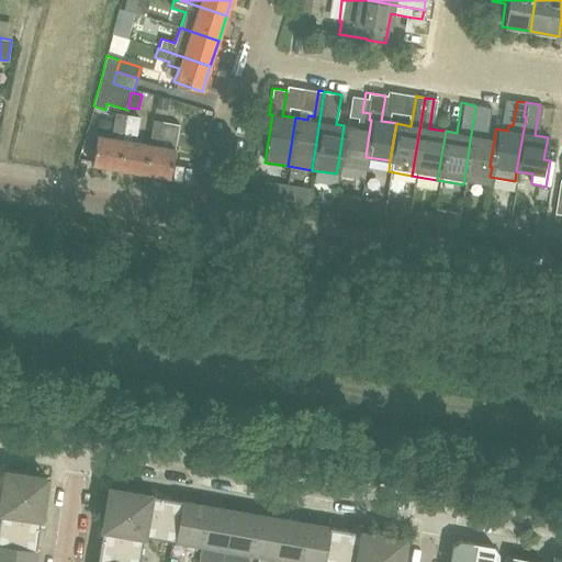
[(489,108),(475,105),(463,184),(487,188),(490,177),(492,167),(490,167),(494,139),(484,137),(489,108)]
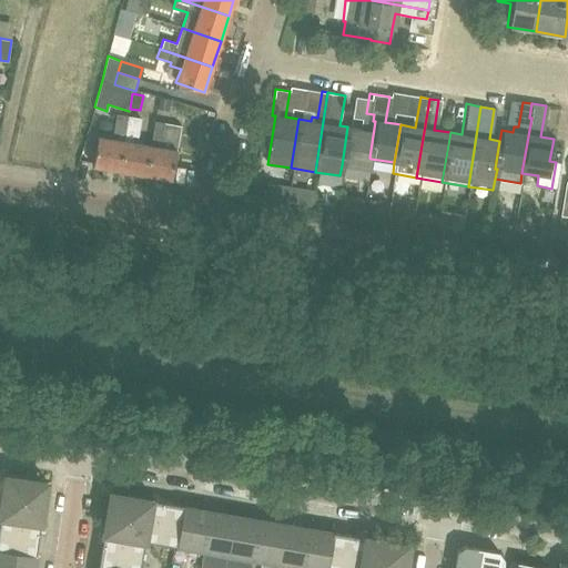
[(342,165),(368,170),(371,159),(369,158),(375,121),(373,121),(374,114),(366,113),(364,129),(347,127),(342,165)]
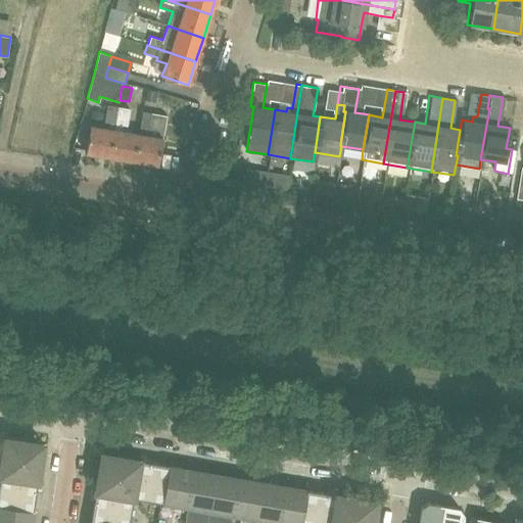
[(109,157),(117,107),(107,105),(103,129),(90,127),(85,152),(109,157)]
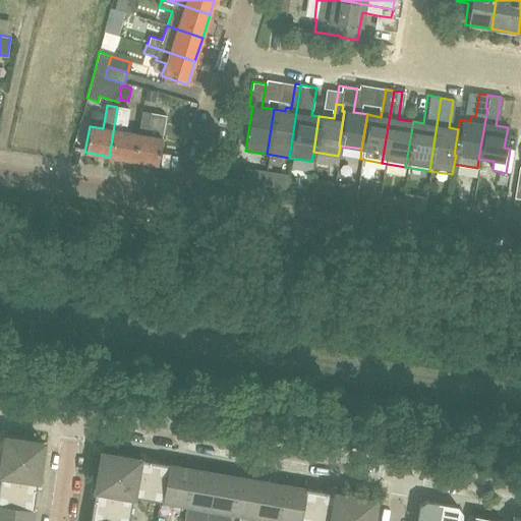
[(128,109),(117,107),(109,157),(132,161),(136,133),(125,131),(128,109)]
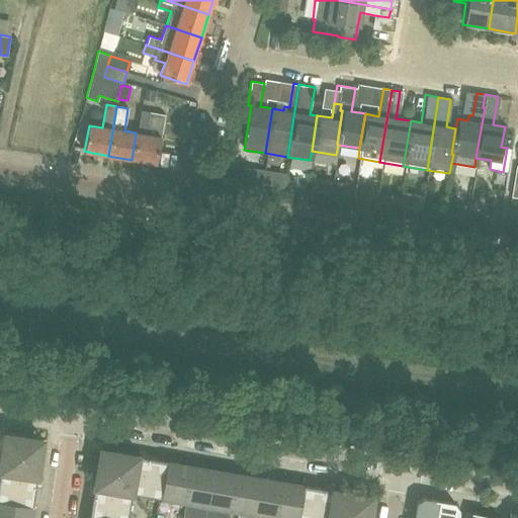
[(136,133),(132,160),(156,164),(160,137),(149,135),(151,124),(147,123),(149,111),(140,110),(136,133)]
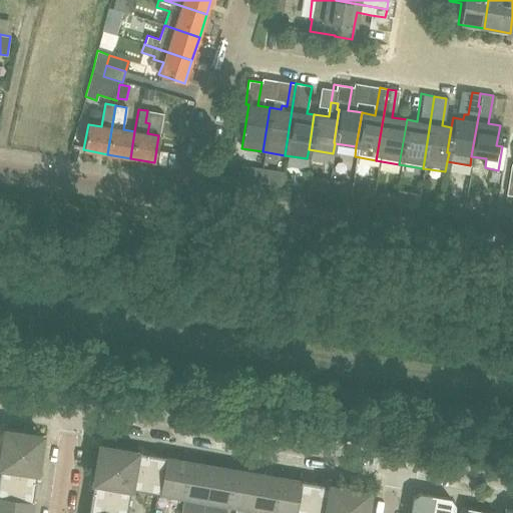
[(396,188),(394,202),(402,204),(405,190),(396,188)]
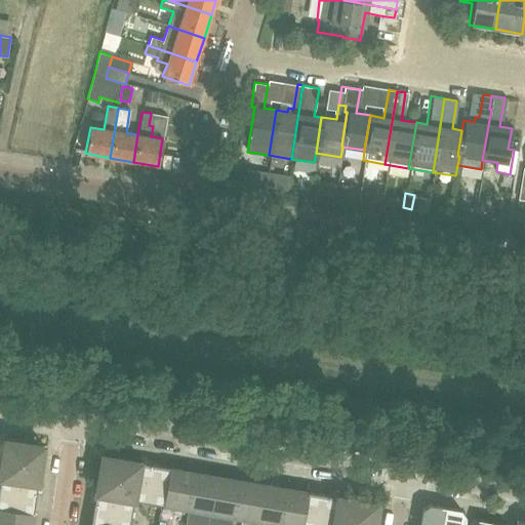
[(495,212),(493,225),(503,227),(506,213),(495,212)]
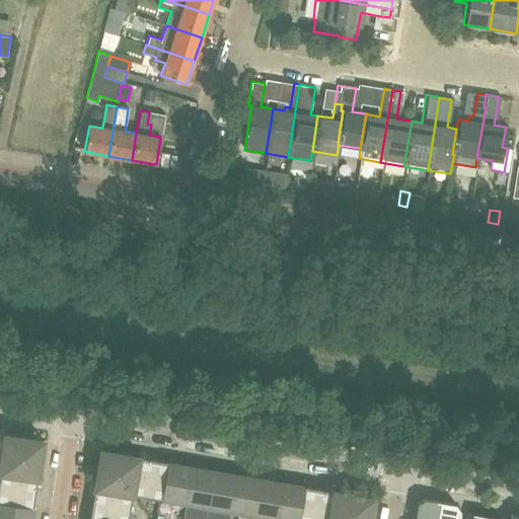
[(0,472),(0,473),(43,441),(8,436),(9,431),(0,429),(0,472)]
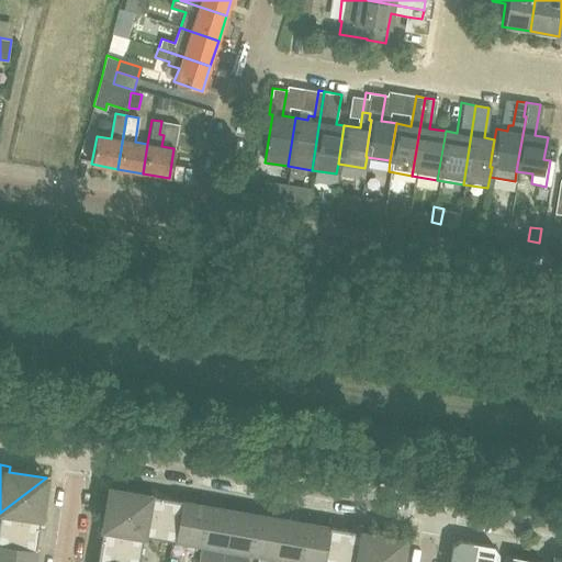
[(0,513),(0,546),(34,550),(36,551),(40,528),(46,528),(47,518),(44,518),(45,517),(41,516),(46,478),(0,513)]
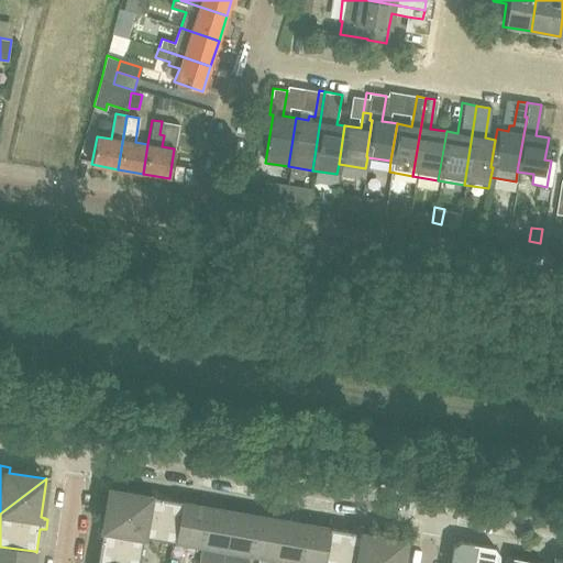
[(139,562),(144,537),(110,489),(103,528),(98,528),(96,539),(101,540),(98,562),(99,562),(101,562),(139,562)]
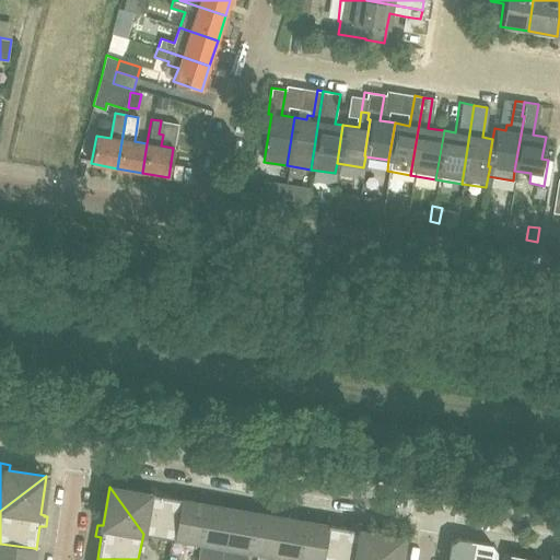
[(149,493),(109,487),(143,534),(175,539),(176,538),(182,501),(183,500),(160,496),(161,490),(150,488),(149,493)]
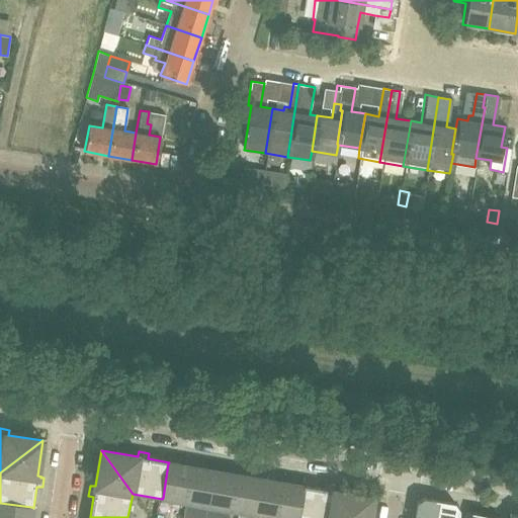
[(189,466),(168,463),(163,498),(183,502),(189,466)]
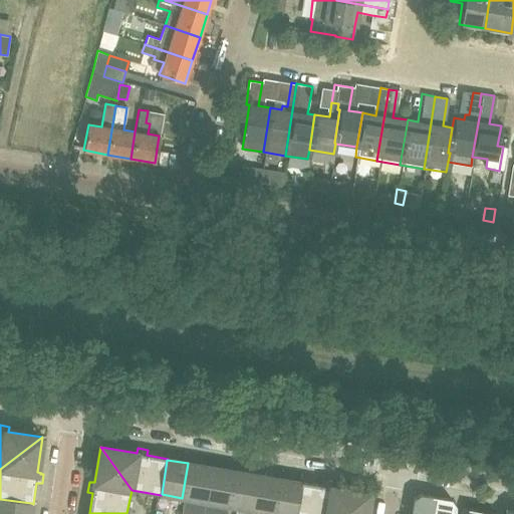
[(182,498),(180,512),(190,513),(202,513),(205,502),(211,467),(188,463),(182,498)]
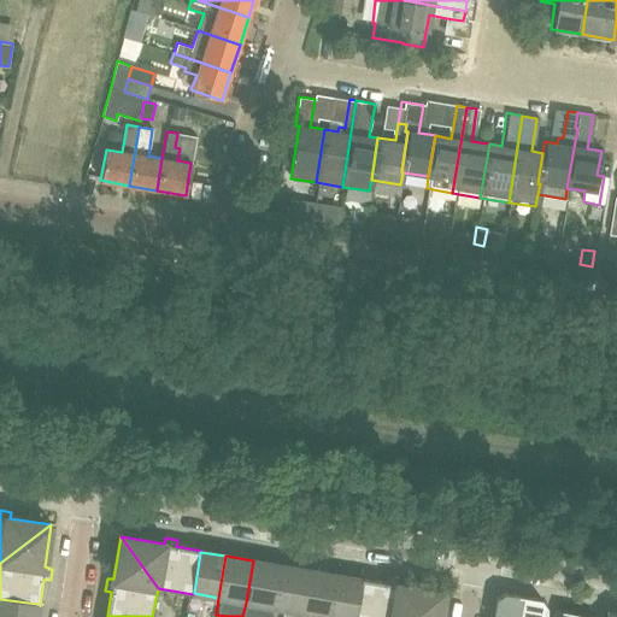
[(253,560),(246,603),(272,607),(280,565),(253,560)]
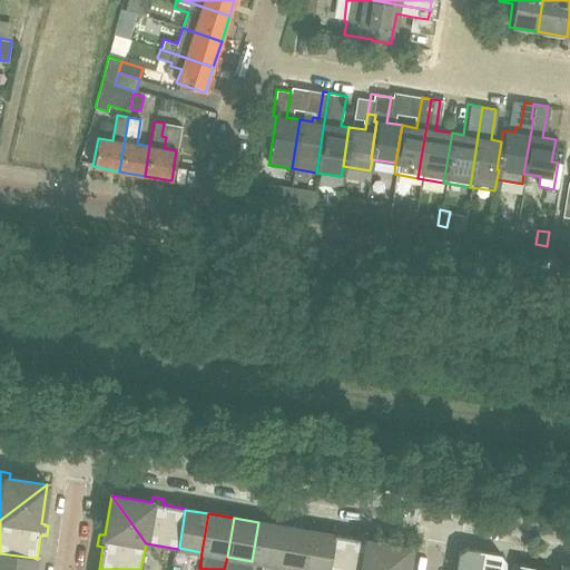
[(284,527),(258,522),(252,561),(277,566),(284,527)]
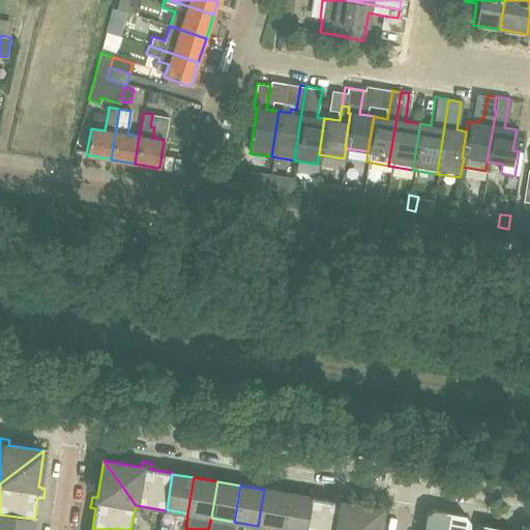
[(281,529),(287,494),(264,490),(258,526),(281,529)]
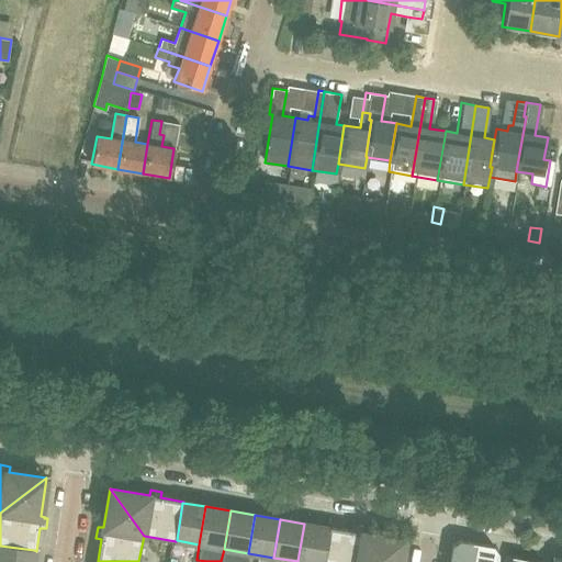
[(298,561),(323,561),(329,528),(304,524),(298,561)]
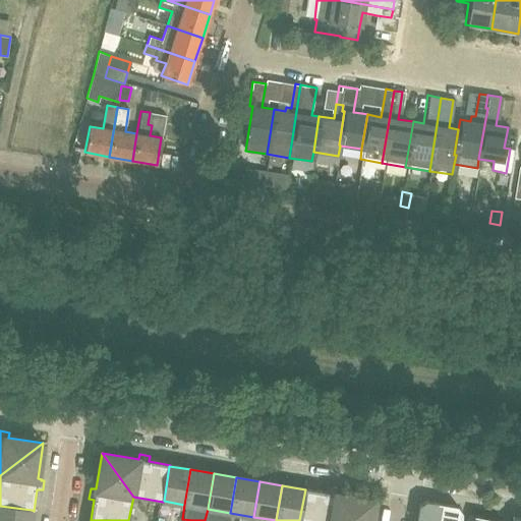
[(299,520),(343,520),(373,501),(337,494),(338,488),(328,487),(327,493),(305,488),(305,489),(299,520)]
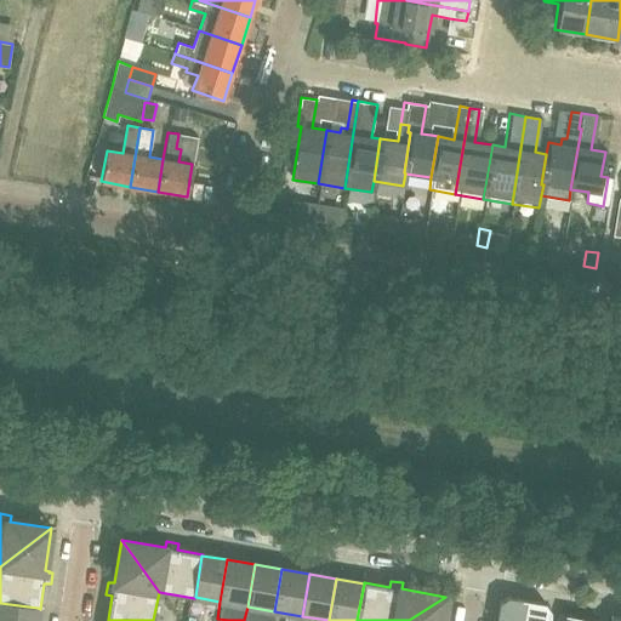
[(440,620),(445,597),(409,620),(440,620)]
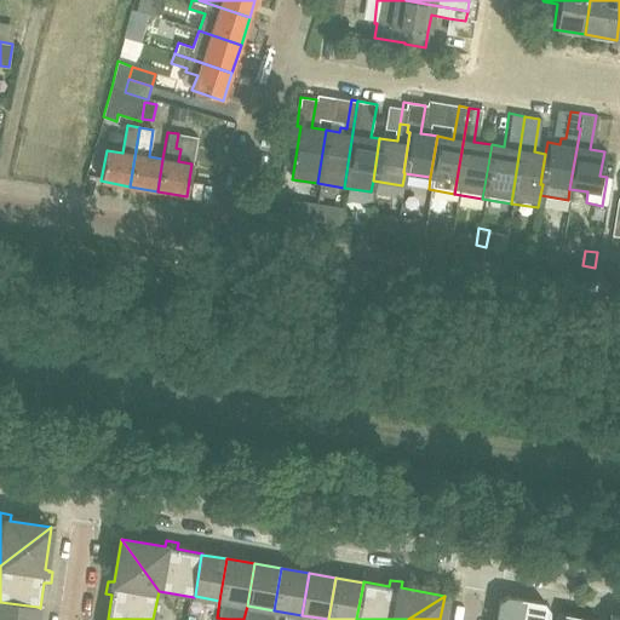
[(522,619),(526,600),(507,596),(500,601),(495,619),(522,619)]
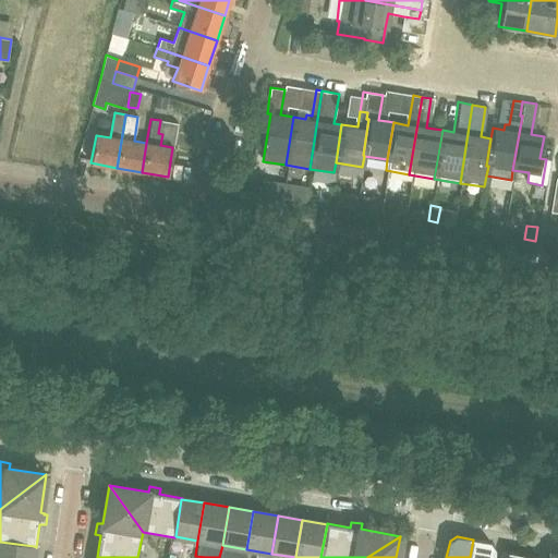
[(474,540),(470,557),(493,557),(496,548),(489,542),(474,540)]
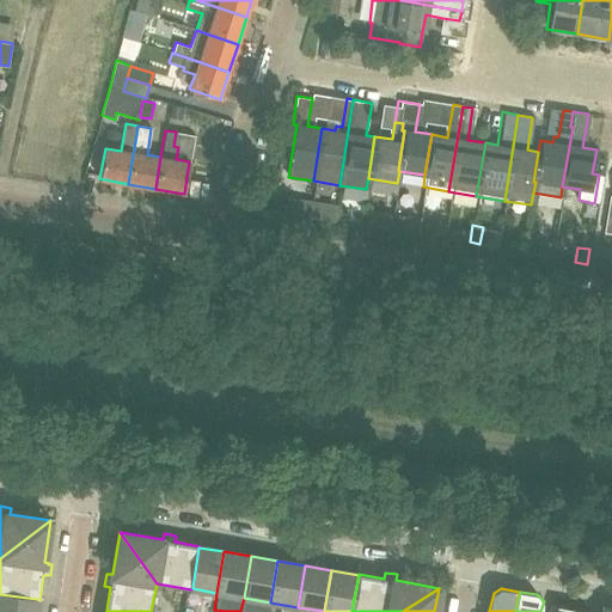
[(0,594),(0,611),(35,611),(37,599),(0,594)]
